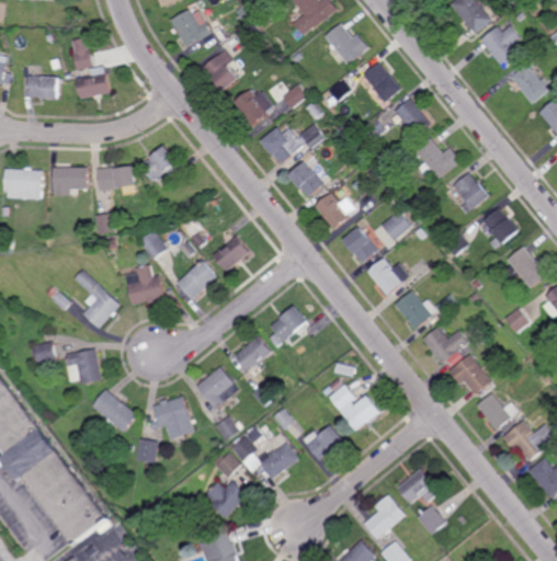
[(316,0),(318,2),(320,0),(329,0),(337,10),(314,29),(314,27),(302,36),(292,24),(303,15),(290,0),(316,0)]
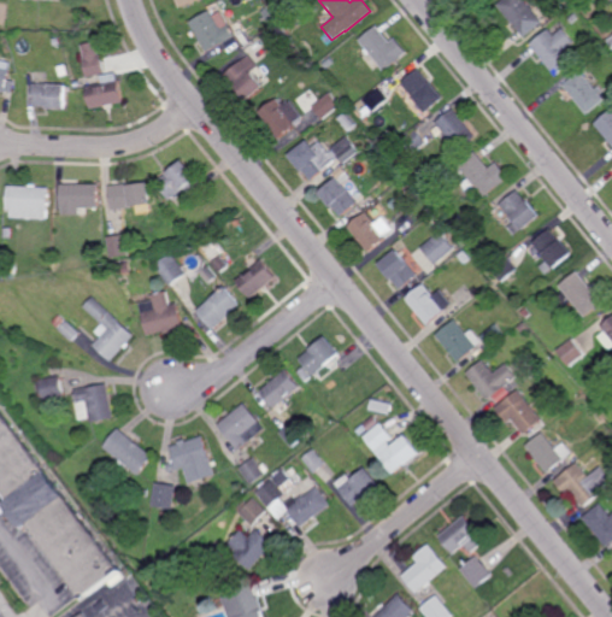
[(519,37),(510,25),(508,25),(505,22),(507,21),(494,5),(499,0),(521,0),(539,23),(519,37)]
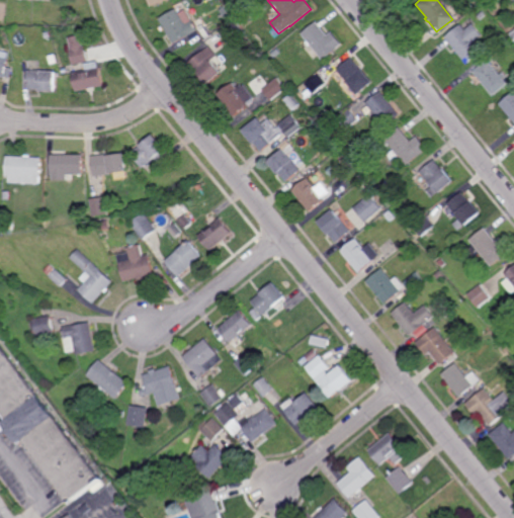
[(258,11),(254,6),(259,2),(263,7),(258,11)]
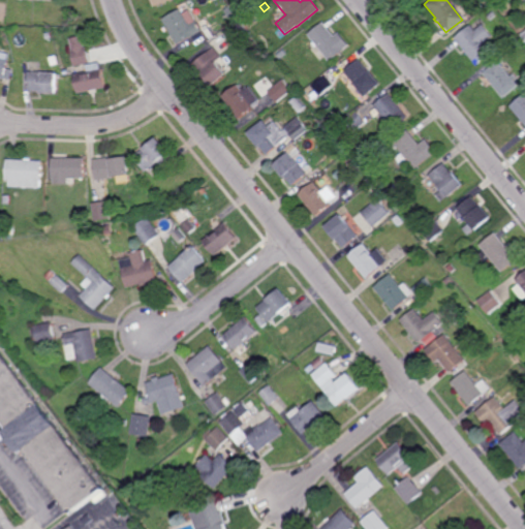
[(181,13),(186,10),(194,25),(195,25),(199,31),(175,45),(159,19),(178,8),(181,13)]
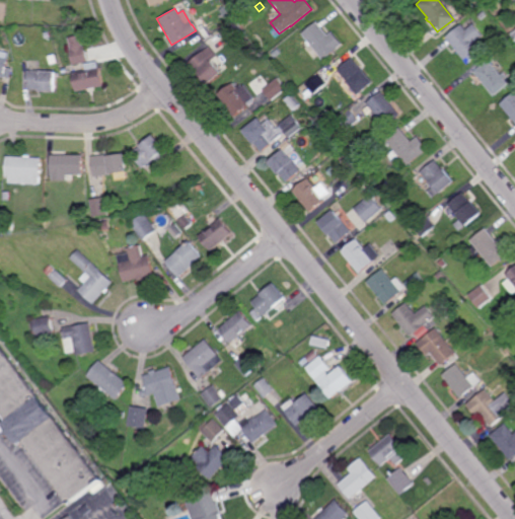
[(224,22),(219,15),(225,10),(230,17),(224,22)]
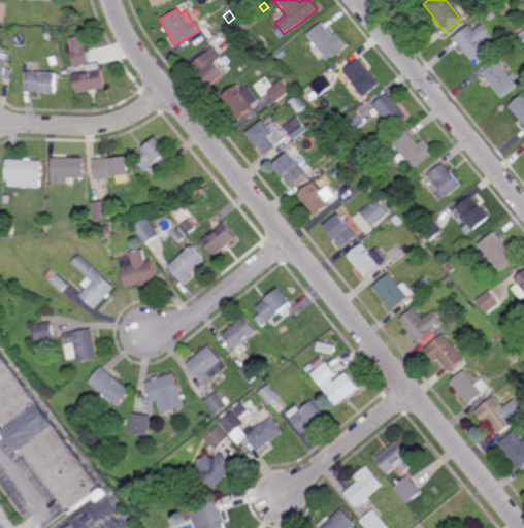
[(486,21),(483,17),(489,11),(492,15),(486,21)]
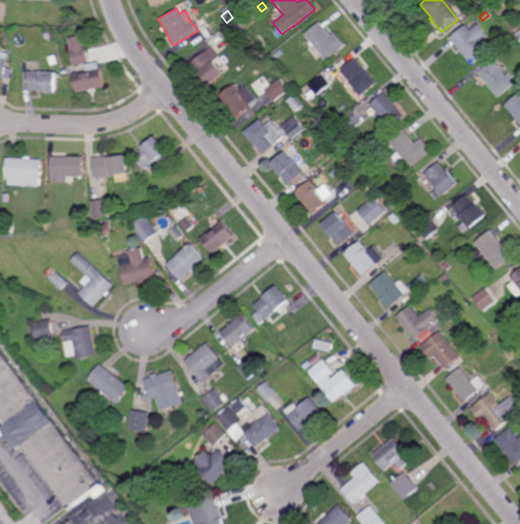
[(329,35),(333,32),(344,45),(325,61),(302,34),(317,22),(329,35)]
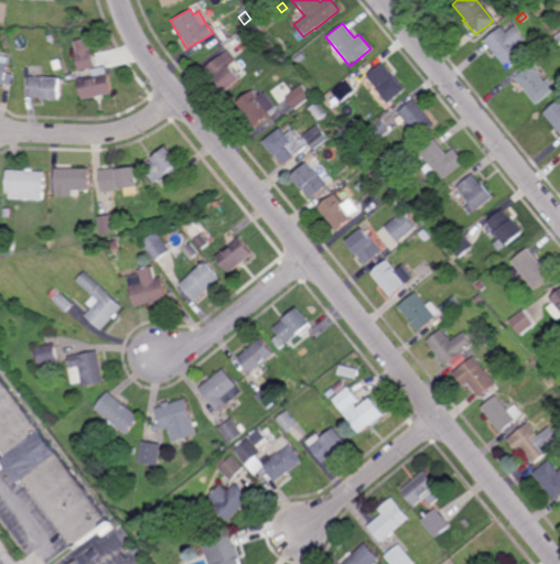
[(524,39),(515,46),(523,55),(505,69),(494,55),(493,56),(490,53),(491,52),(482,41),(498,26),(504,33),(513,25),(524,39)]
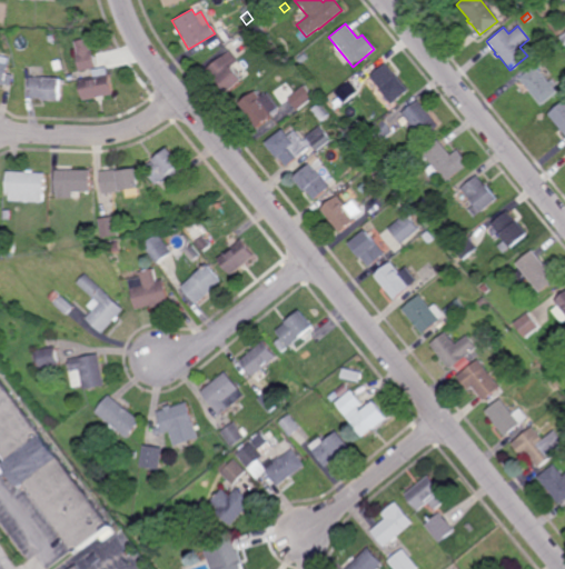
[(89,51),(91,50),(95,67),(77,71),(72,55),(76,53),(73,41),(86,38),(89,51)]
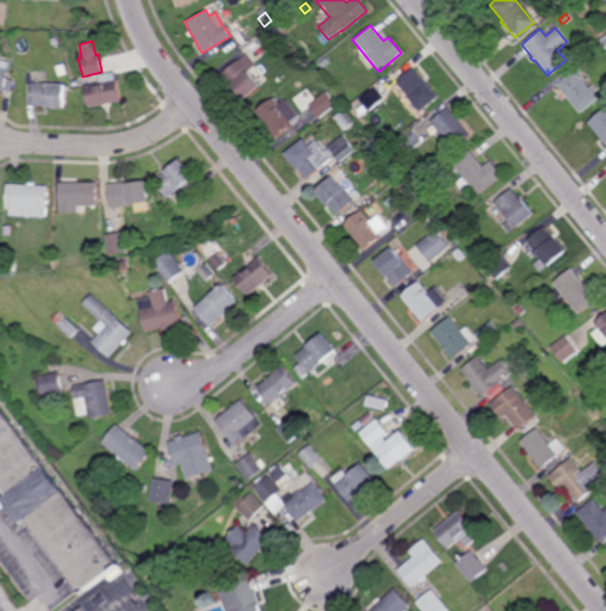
[(240,100),(220,74),(243,55),(252,67),(246,72),(258,86),(240,100)]
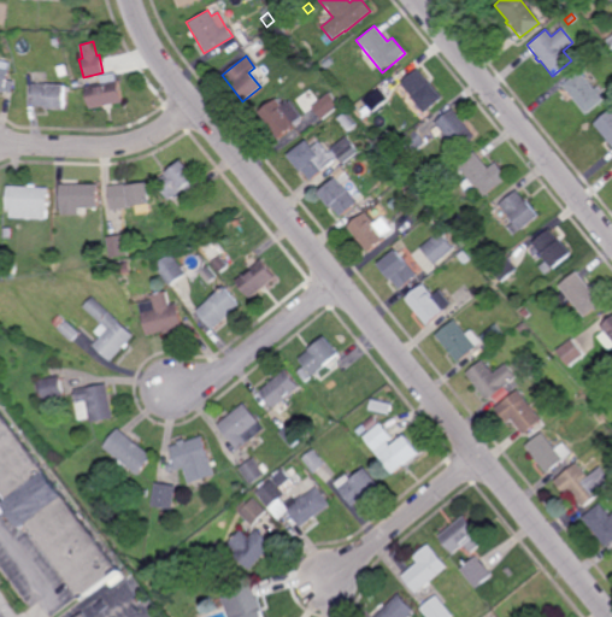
[(296,69),(293,64),(301,58),(305,64),(296,69)]
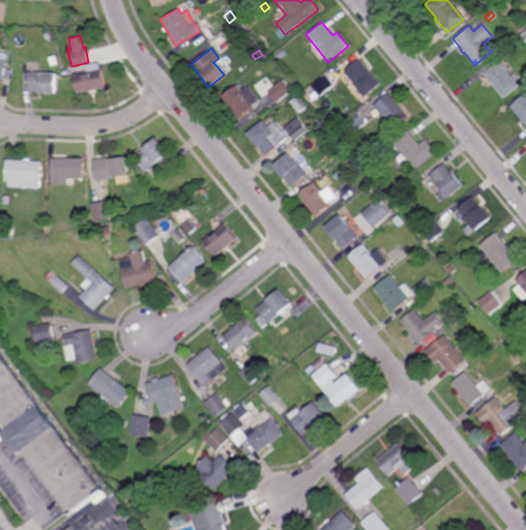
[(276,59),(273,55),(281,50),(284,54),(276,59)]
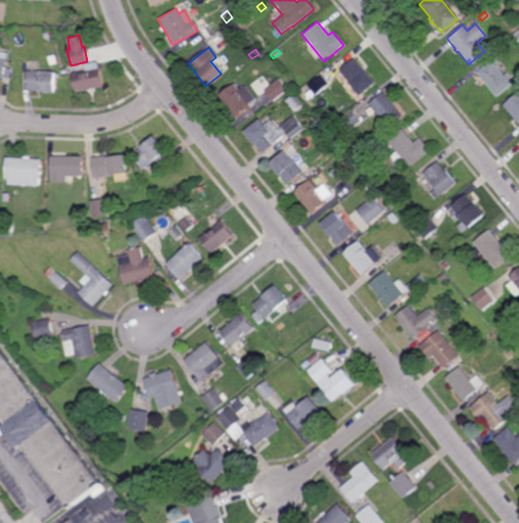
[(492,59),(488,54),(493,50),(498,55),(492,59)]
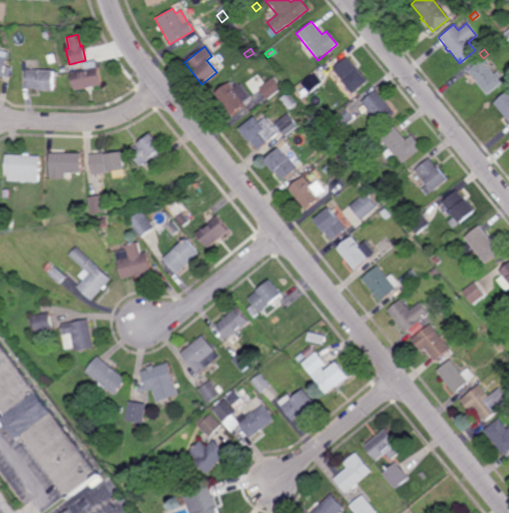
[(6,57),(8,58),(6,64),(12,66),(9,76),(4,75),(3,77),(0,76),(0,50),(7,52),(6,57)]
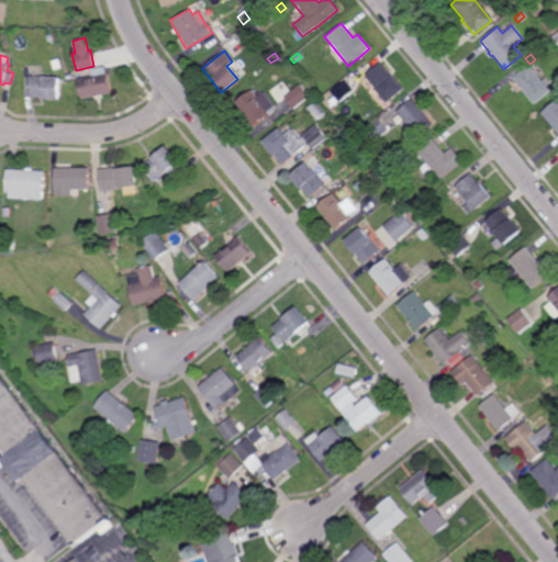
[(54,70),(51,62),(58,59),(62,68),(54,70)]
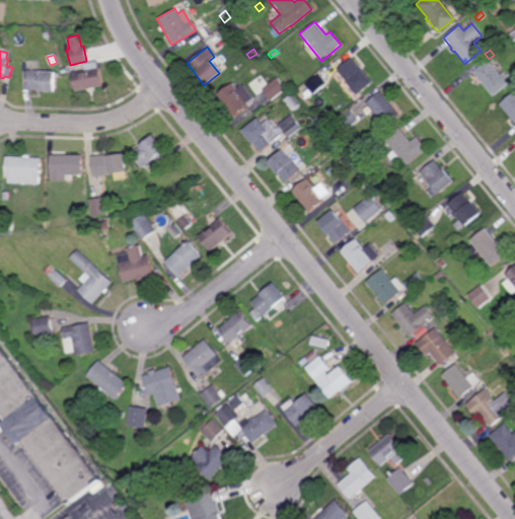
[(352,103),(346,97),(353,90),(335,71),(349,57),(372,82),(357,96),(358,97),(352,103)]
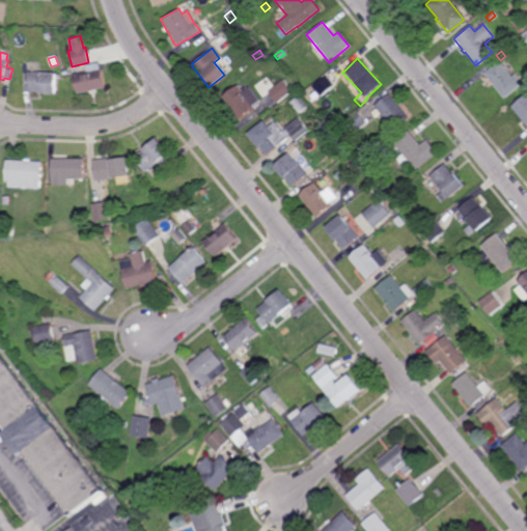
[(509,77),(512,74),(517,79),(514,81),(518,86),(503,99),(491,84),(490,85),(487,82),(488,81),(482,74),(497,61),(509,77)]
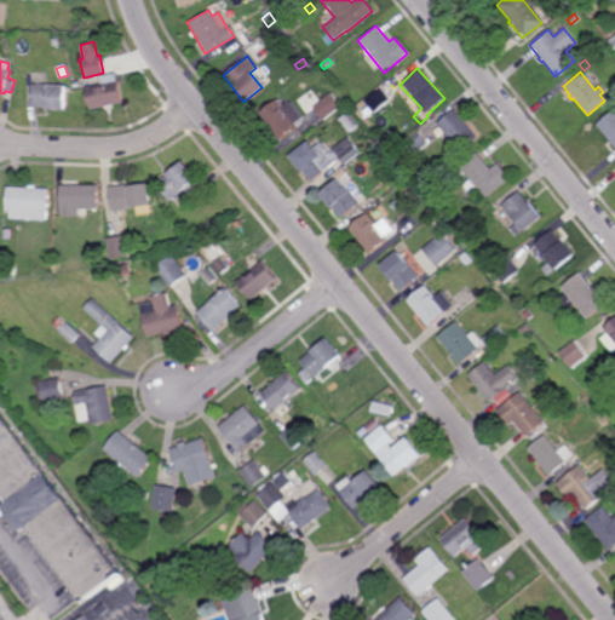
[(115,81),(118,81),(122,103),(90,109),(86,86),(102,84),(101,75),(114,73),(115,81)]
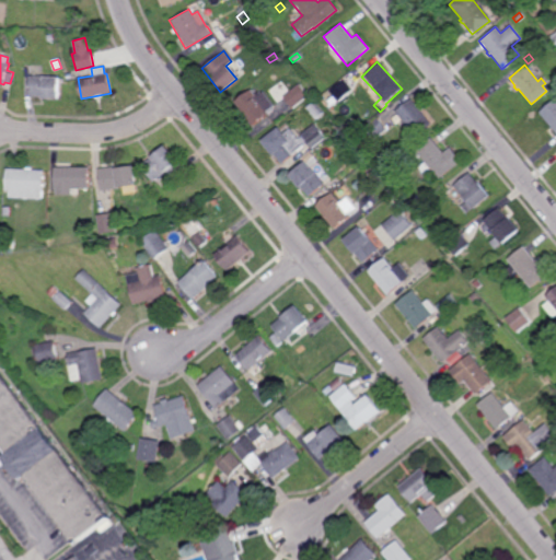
[(59,100),(43,100),(43,97),(30,97),(30,77),(59,77),(59,100)]
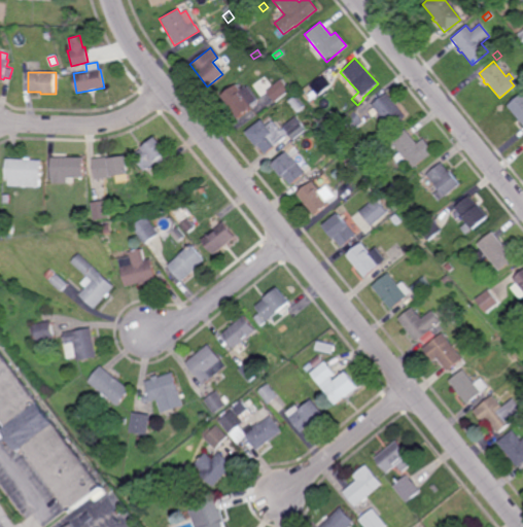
[(316,97),(308,86),(322,75),(330,85),(316,97)]
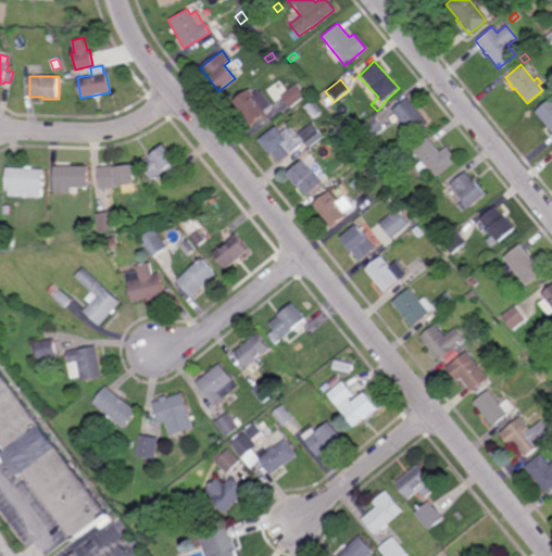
[(288,109),(279,97),(296,84),(304,96),(288,109)]
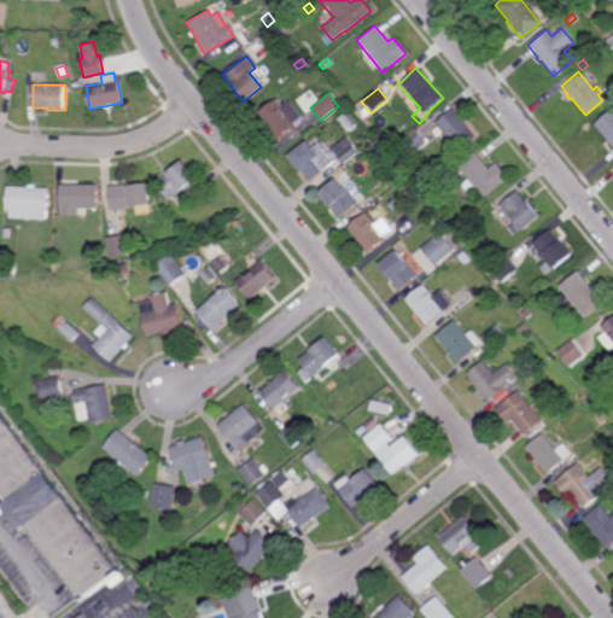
[(279,108),(287,101),(299,117),(292,123),(295,126),(275,140),(256,112),(274,99),(279,108)]
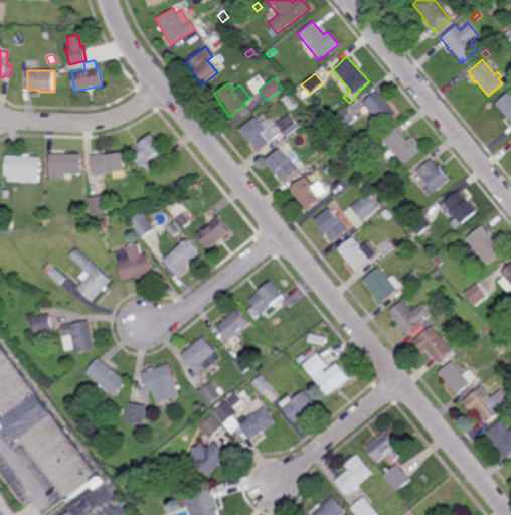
[(510,92),(510,125),(507,120),(506,120),(503,118),(504,117),(494,103),(510,91),(510,92)]
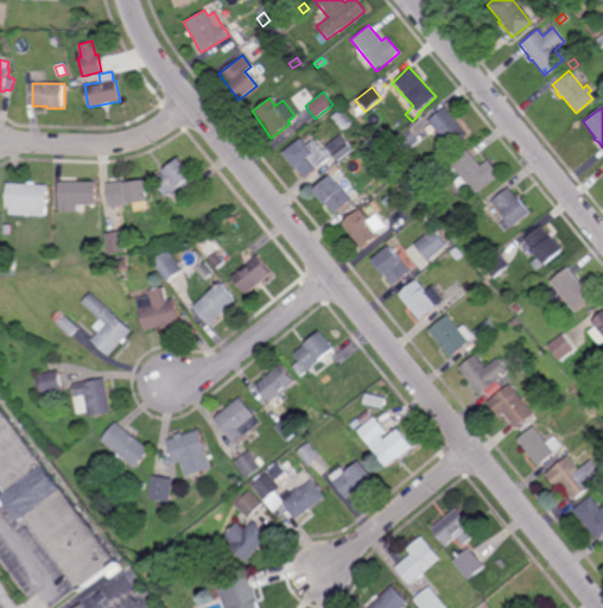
[(450,150),(427,122),(444,108),(467,135),(450,150)]
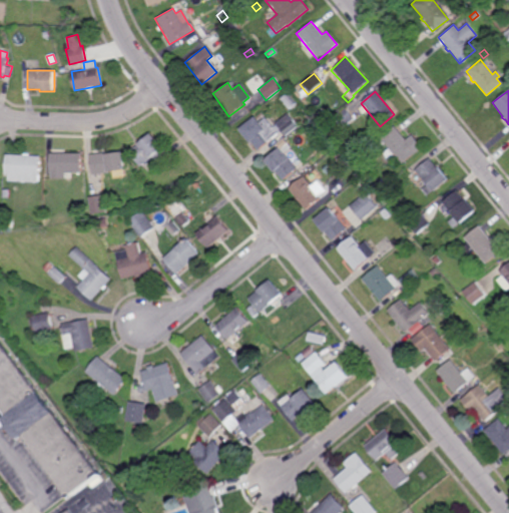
[(288,109),(279,99),(286,93),(295,103),(288,109)]
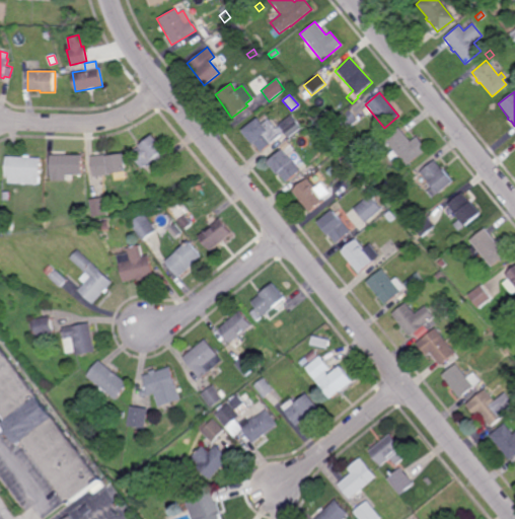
[(344,130),(336,119),(347,108),(356,120),(344,130)]
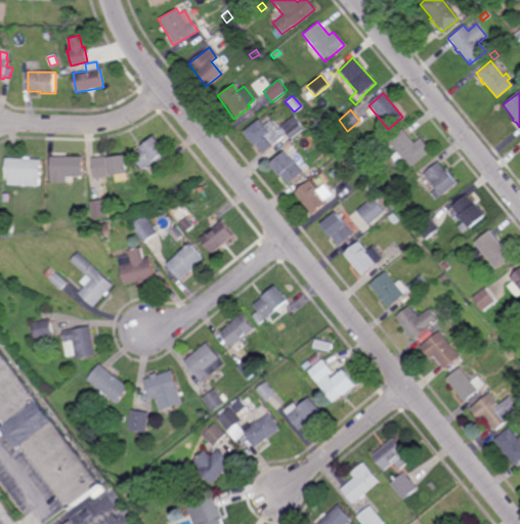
[(264,126),(270,121),(276,130),(280,127),(285,132),(297,122),(302,129),(289,140),(286,135),(262,154),(255,145),(254,146),(243,132),(259,120),(264,126)]
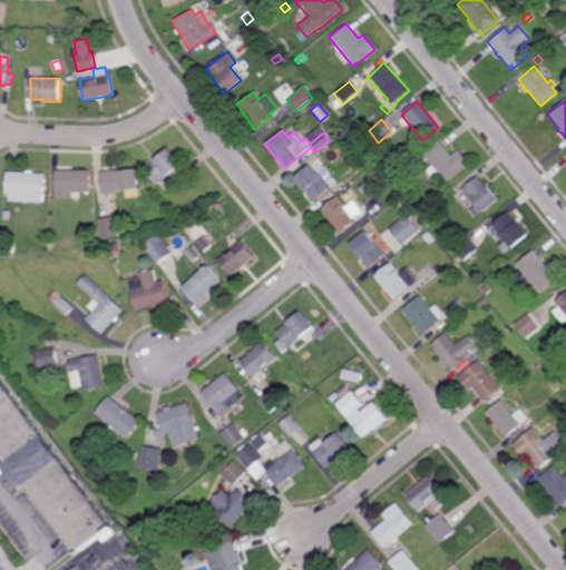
[(341,144),(338,138),(343,134),(348,140),(341,144)]
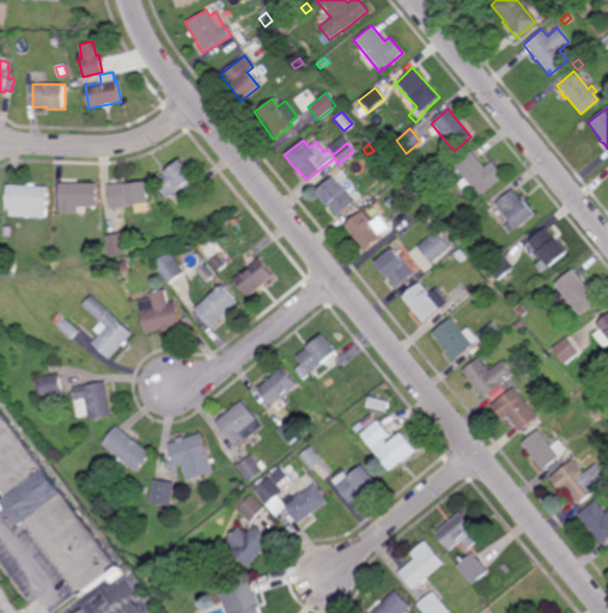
[(482,168),(490,162),(502,177),(478,196),(472,190),(460,200),(450,188),(463,178),(457,171),(455,174),(450,169),(453,167),(451,165),(469,151),(482,168)]
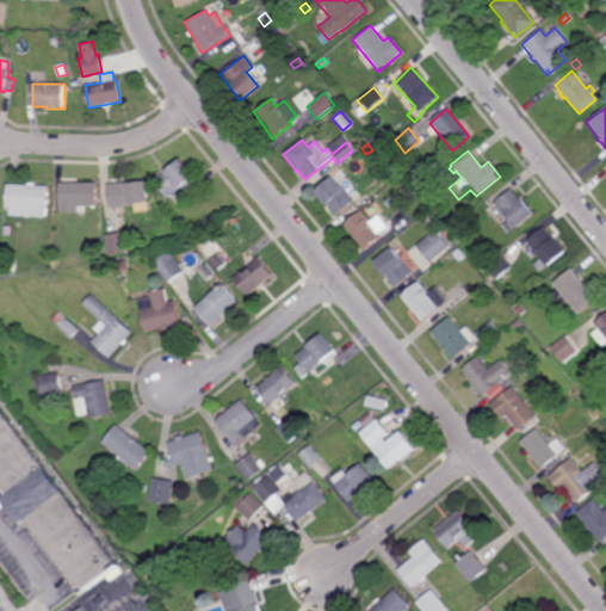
[(186,197),(178,187),(166,198),(150,181),(177,159),(199,186),(186,197)]
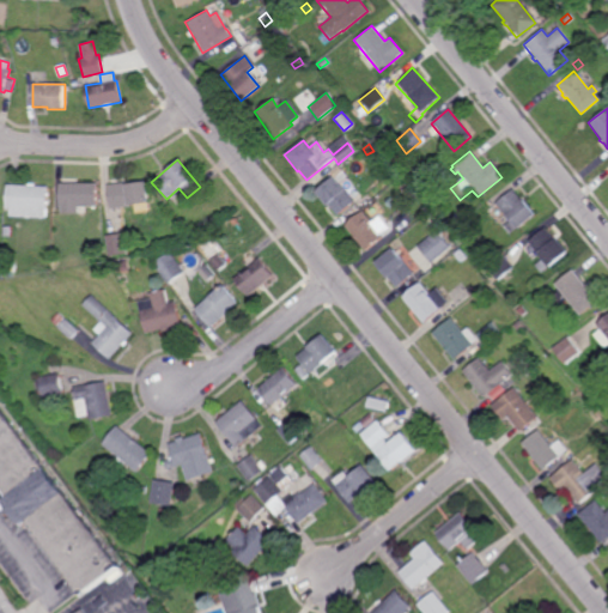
[(336,217),(327,205),(324,206),(314,193),(332,177),(353,204),(336,217)]
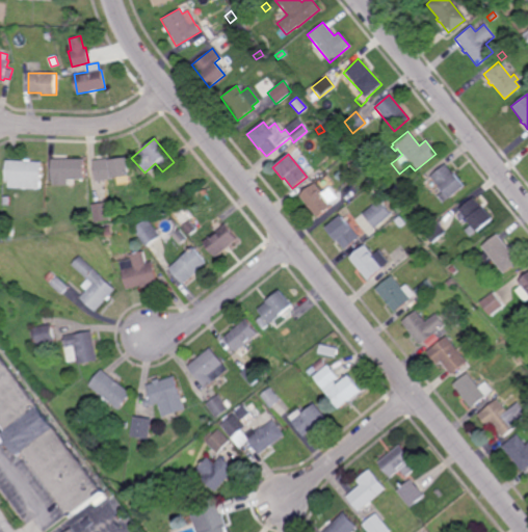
[(129,183),(113,186),(112,179),(95,182),(91,161),(109,159),(109,161),(125,158),(129,183)]
